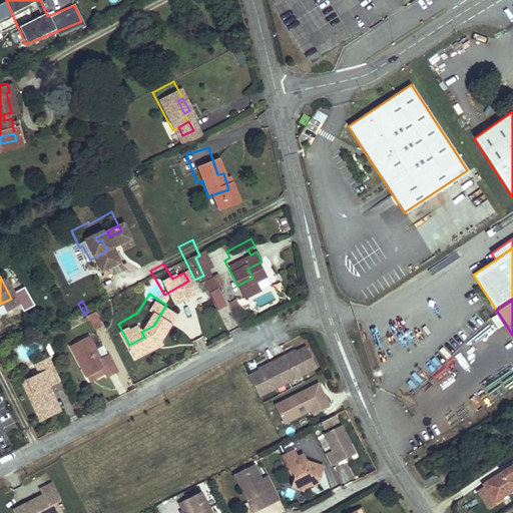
[(94,312),(86,316),(93,331),(102,327),(94,312)]
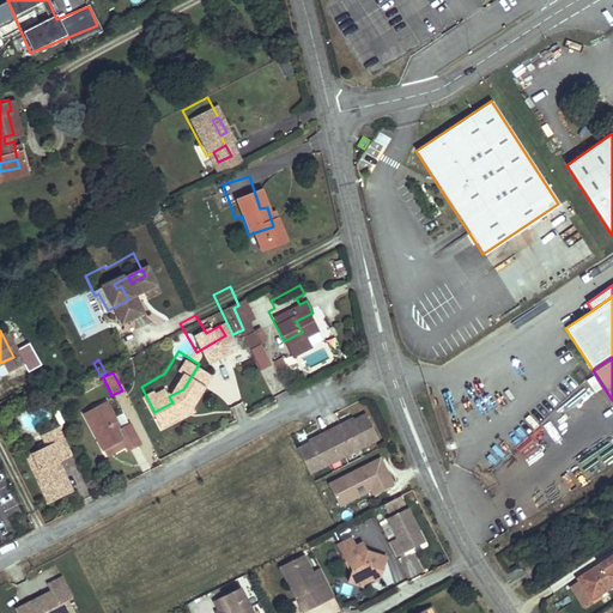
[(138,380),(141,387),(159,376),(157,372),(147,378),(146,376),(138,380)]
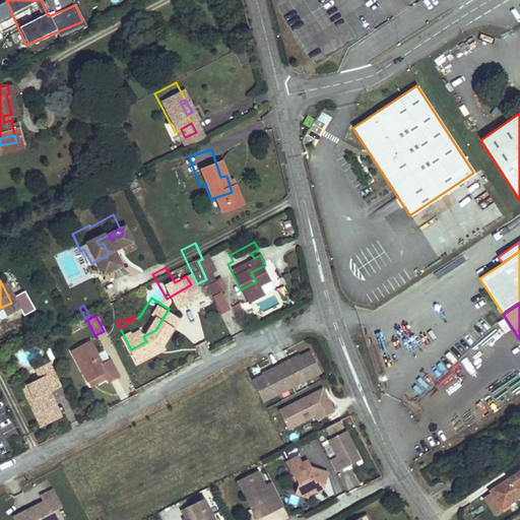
[(60,340),(76,372),(92,364),(95,370),(98,374),(109,368),(99,349),(92,352),(80,330),(60,340)]
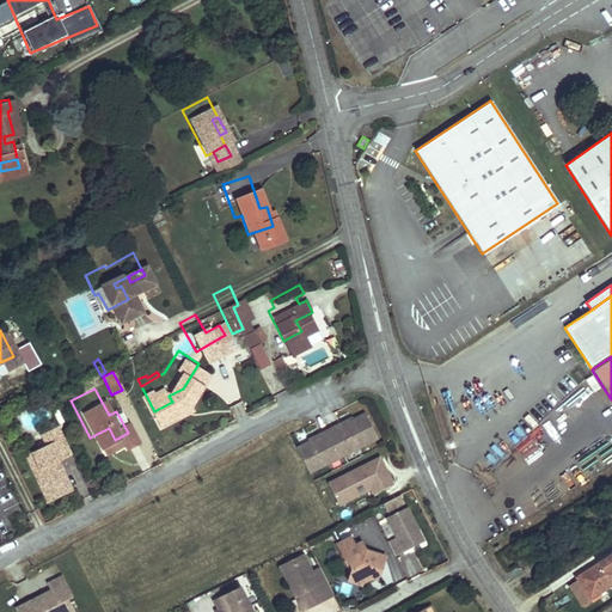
[(187,393),(183,389),(169,396),(172,402),(187,393)]
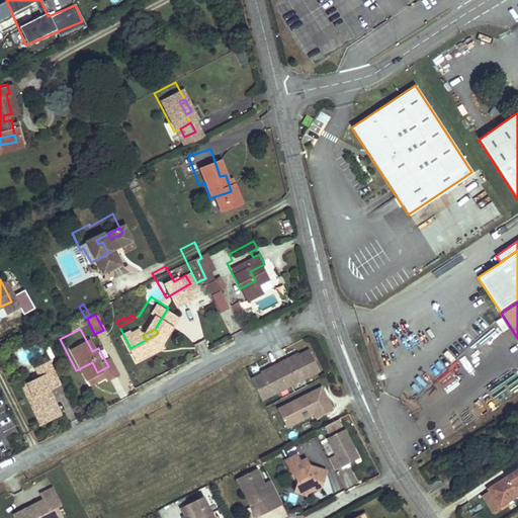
[(260,402),(320,373),(308,348),(248,376),(260,402)]
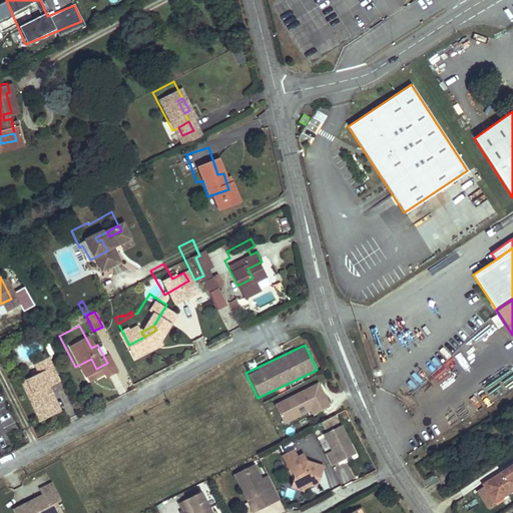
[(15,381),(30,411),(49,401),(45,392),(41,394),(34,381),(38,379),(47,374),(35,352),(21,359),(26,369),(16,374),(19,379),(15,381)]
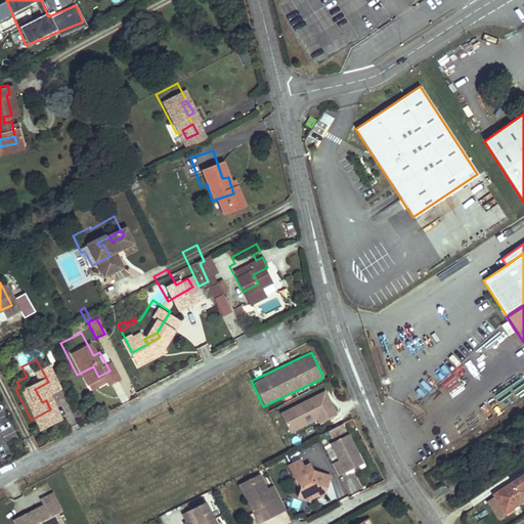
[(93,366),(77,375),(80,381),(96,373),(93,366)]
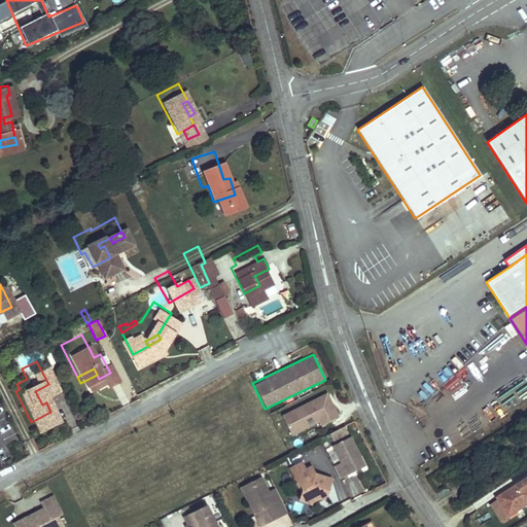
[(39,389),(35,391),(42,405),(46,402),(39,389)]
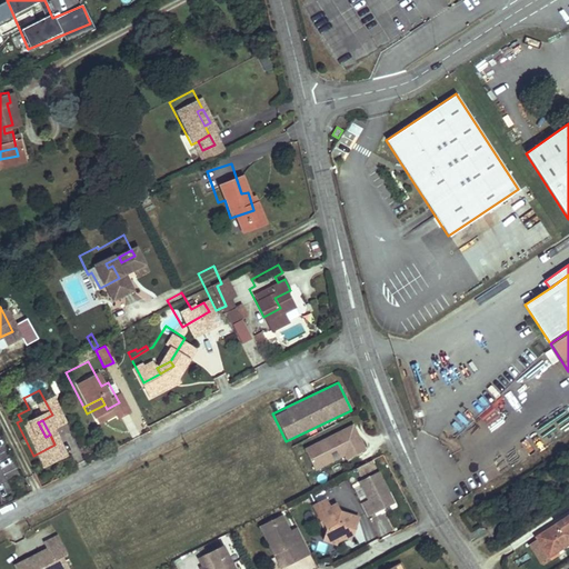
[(312,472),(365,450),(353,425),(302,447),(312,472)]
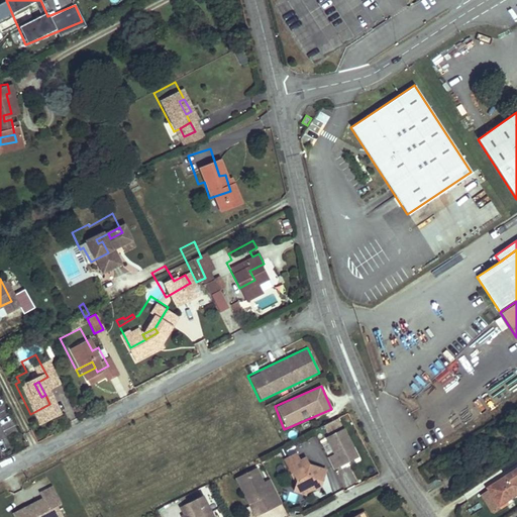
[(336,418),(322,427),(327,435),(342,427),(336,418)]
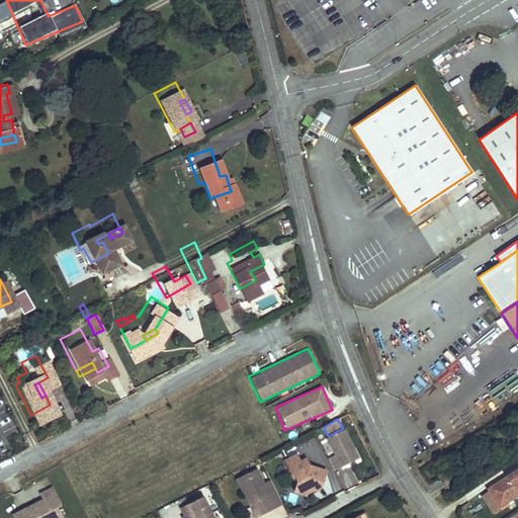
[(320,440),(335,471),(360,460),(345,429),(320,440)]
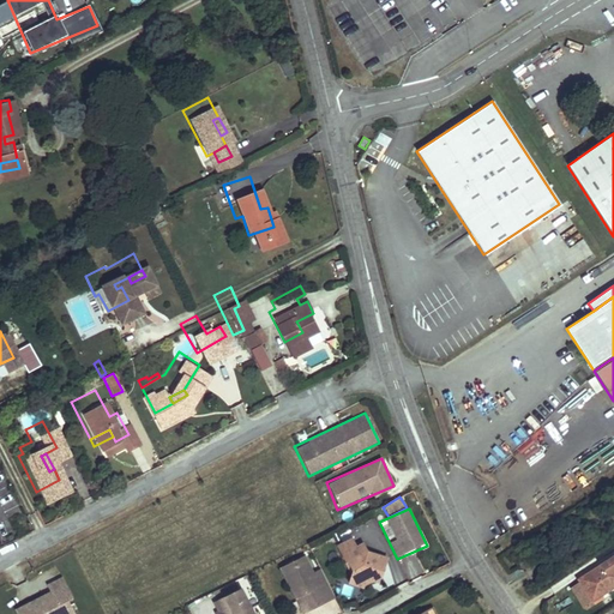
[(347,533),(342,524),(327,533),(332,541),(347,533)]
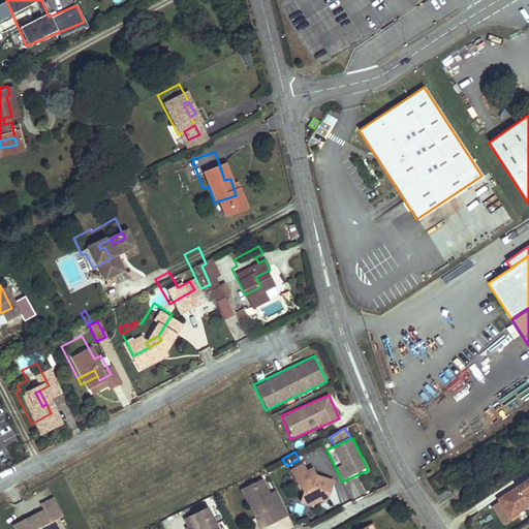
[(318,488),(324,468),(307,463),(304,456),(299,459),(286,466),(289,473),(291,471),(296,478),(294,481),(292,490),(304,494),(305,490),(310,487),(314,488),(317,489),(318,488)]
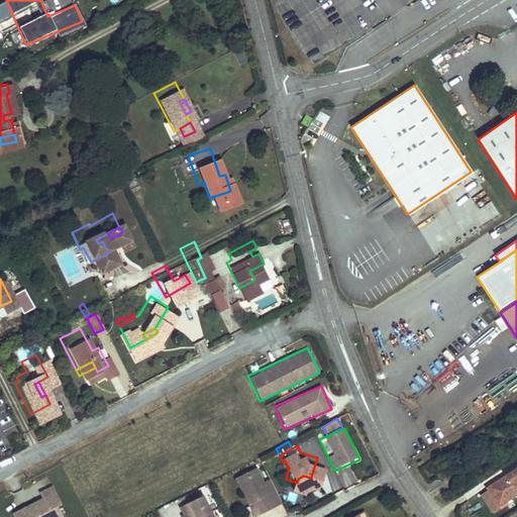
[(270,494),(264,481),(261,483),(255,472),(247,457),(228,468),(241,493),(250,488),(256,501),(270,494)]
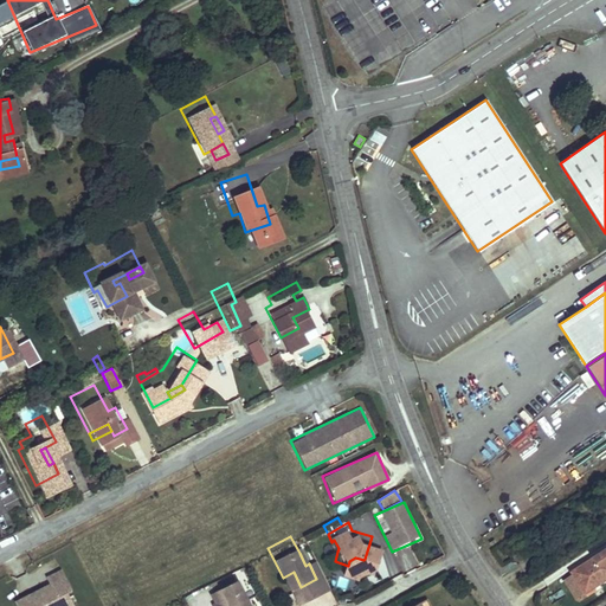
[(605,548),(571,572),(573,575),(585,593),(598,585),(599,586),(605,581),(605,548)]
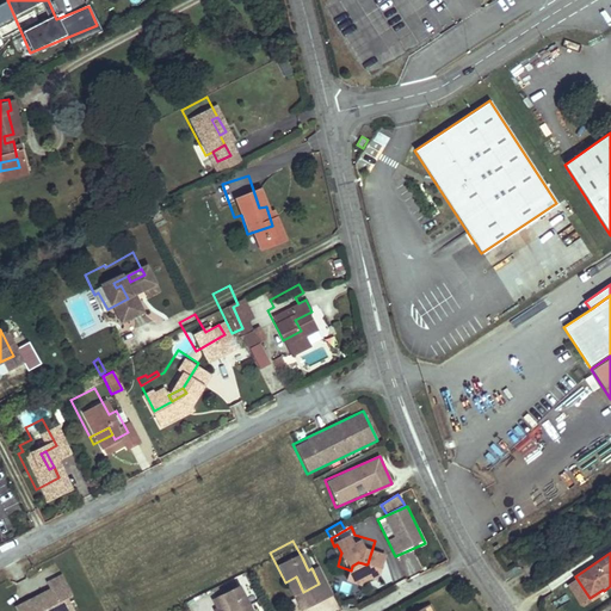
[(323,581),(309,554),(302,557),(308,571),(312,568),(319,584),(323,581)]
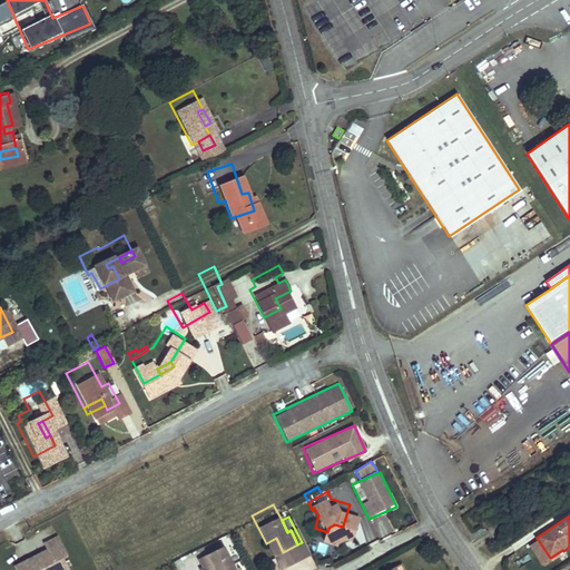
[(223,569),(232,566),(214,531),(193,542),(197,550),(194,552),(190,553),(199,569),(202,569),(203,569),(206,568),(206,569),(223,569)]
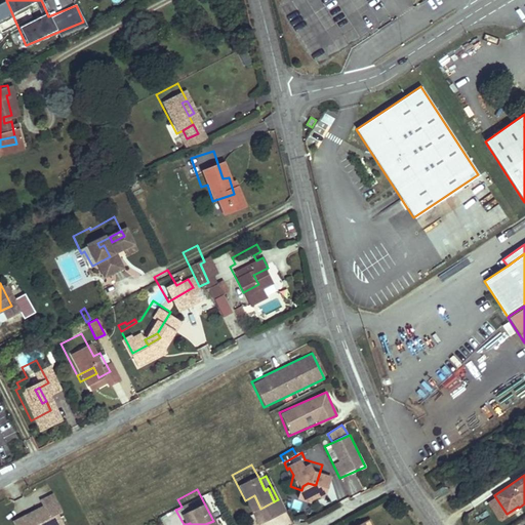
[(40,508),(10,521),(11,524),(65,524),(51,493),(36,499),(40,508)]
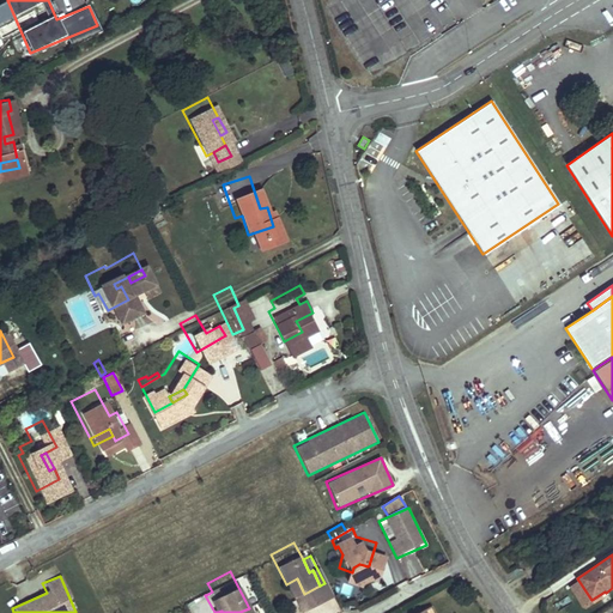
[(304,594),(297,578),(286,584),(293,599),(304,594)]
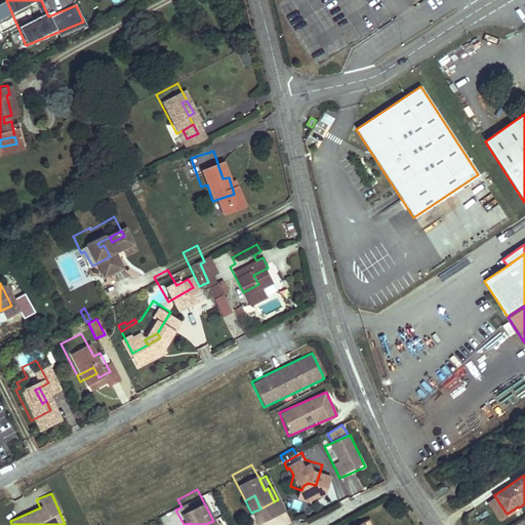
[(496,498),(489,503),(500,520),(508,516),(507,514),(496,498)]
